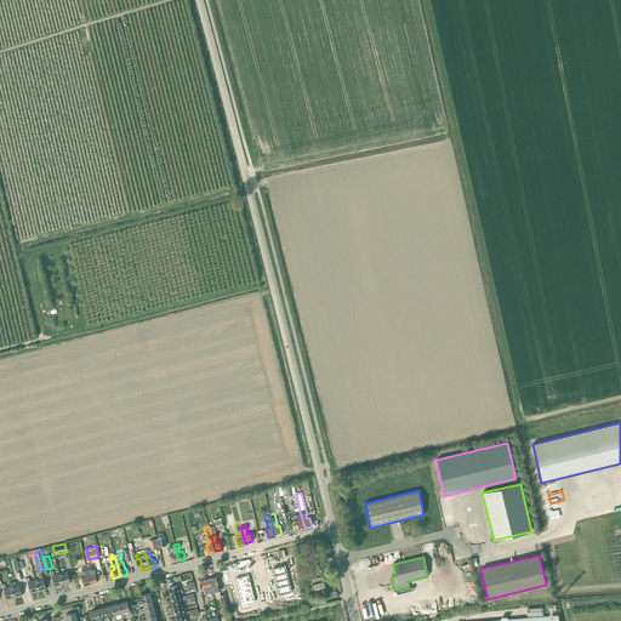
[(284,565),(272,569),(274,576),(286,574),(284,565)]
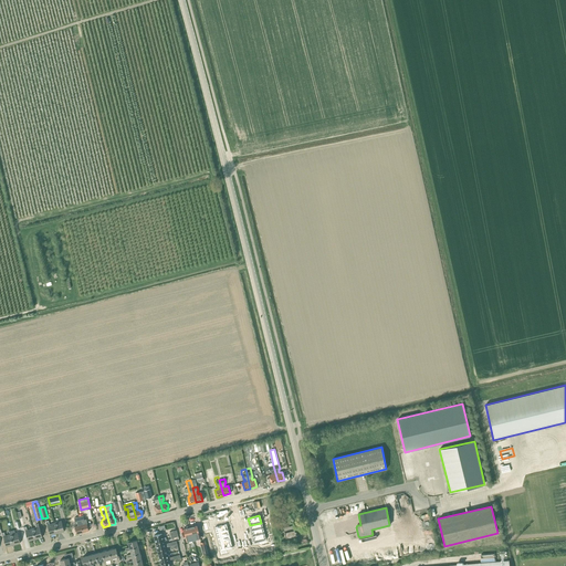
[(83,532),(88,531),(88,528),(88,525),(87,525),(86,523),(87,523),(86,519),(84,520),(83,516),(79,517),(83,532)]
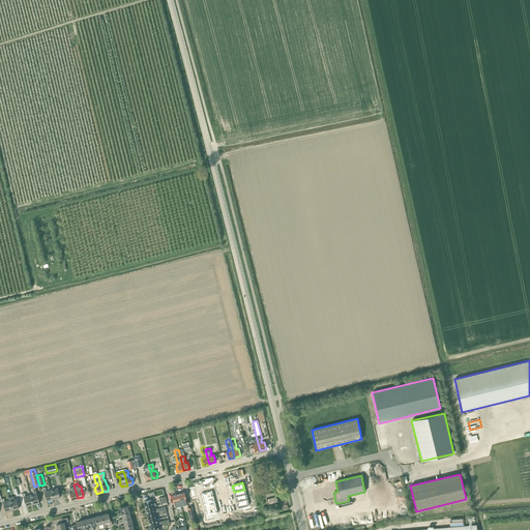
[(54,499),(51,490),(46,491),(46,488),(42,489),(43,492),(45,491),(47,501),(54,499)]
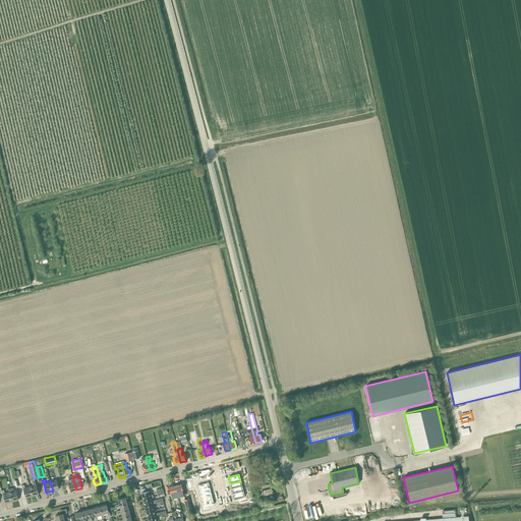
[(53,490),(59,489),(56,479),(50,481),(53,490)]
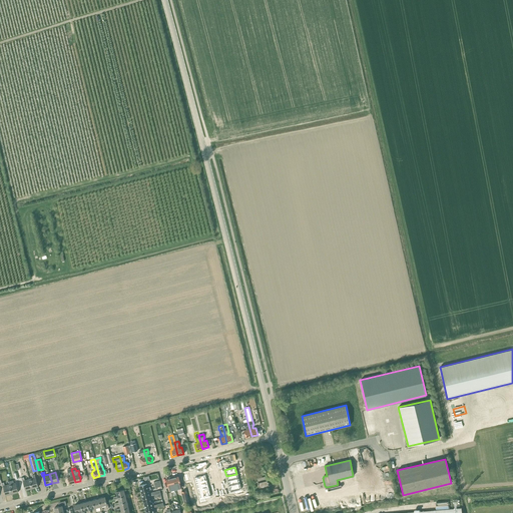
[(35,477),(34,474),(32,475),(32,478),(29,479),(32,489),(38,487),(35,477)]
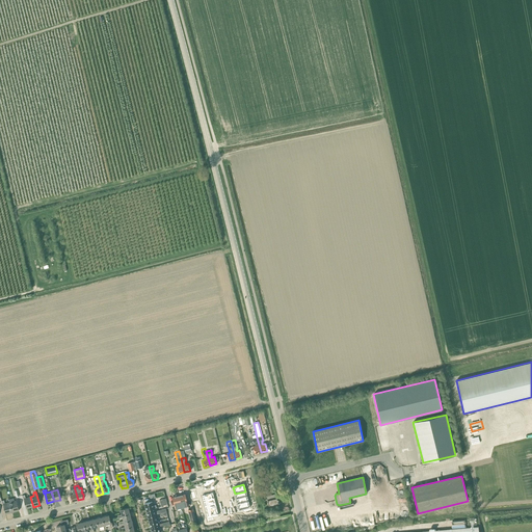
[(213,493),(203,495),(205,501),(215,499),(213,493)]
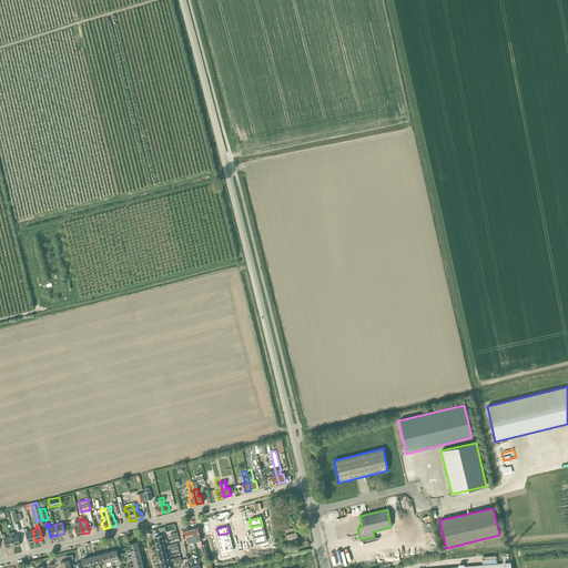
[(190,528),(194,541),(201,540),(198,527),(194,528),(194,527),(190,528)]
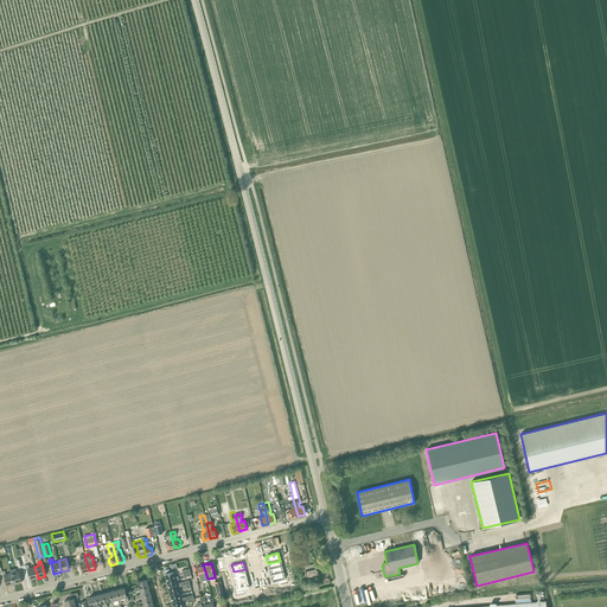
[(306,577),(318,574),(317,568),(315,568),(315,563),(304,566),(305,570),(306,577)]
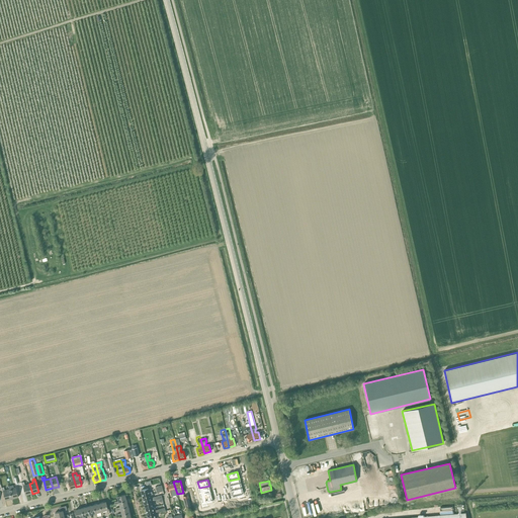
[(32,494),(29,484),(24,485),(24,482),(21,483),(22,486),(23,486),(25,495),(32,494)]
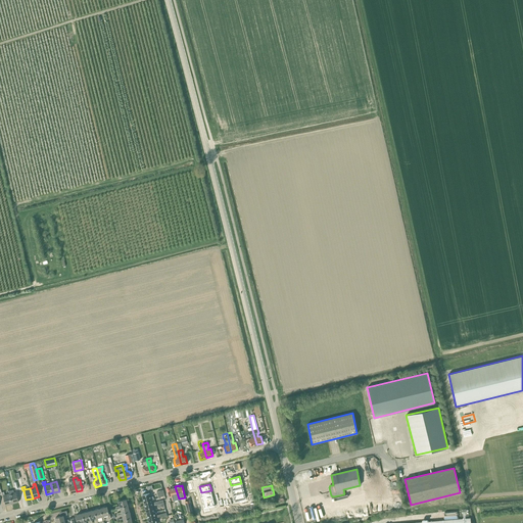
[(173,501),(179,498),(175,486),(172,487),(172,488),(170,488),(173,501)]
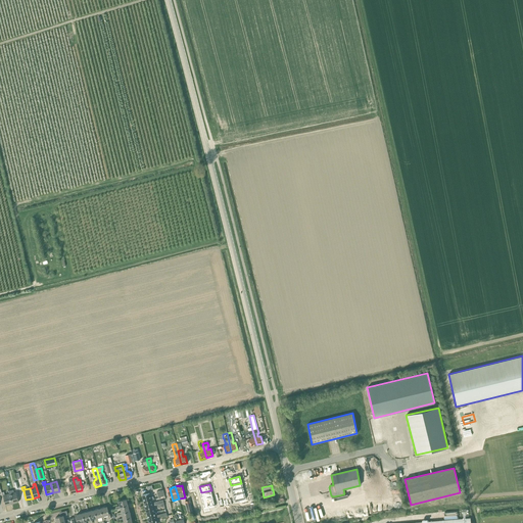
[(12,504),(9,493),(4,494),(4,491),(1,492),(2,495),(3,495),(5,506),(12,504)]
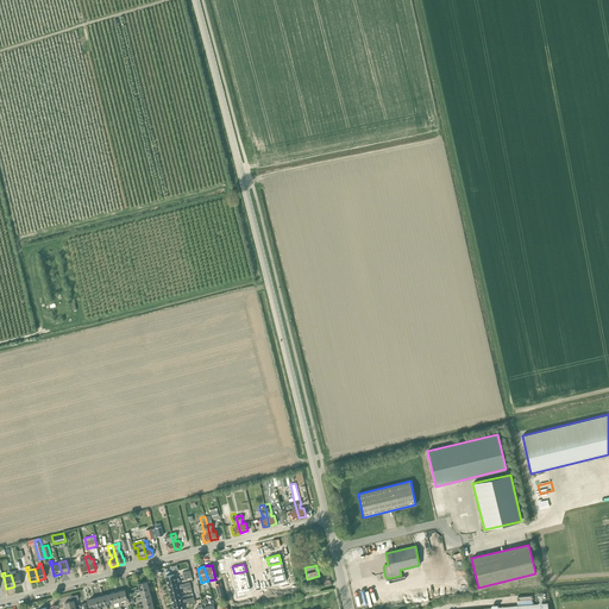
[(14,586),(22,584),(18,573),(11,575),(14,586)]
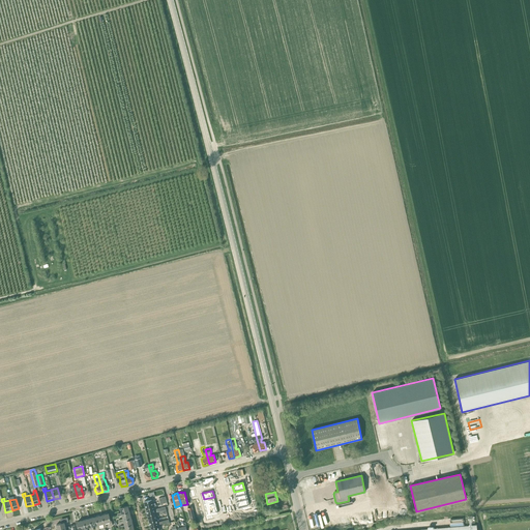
[(246,499),(236,502),(238,508),(243,507),(244,510),(251,508),(249,505),(247,505),(246,499)]
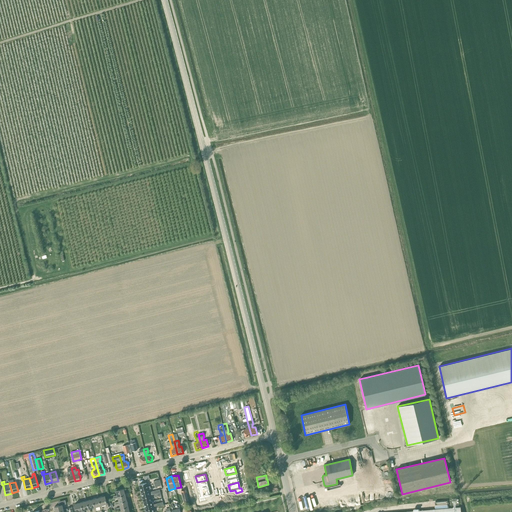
[(146,483),(139,485),(141,491),(148,489),(151,488),(150,486),(147,487),(146,483)]
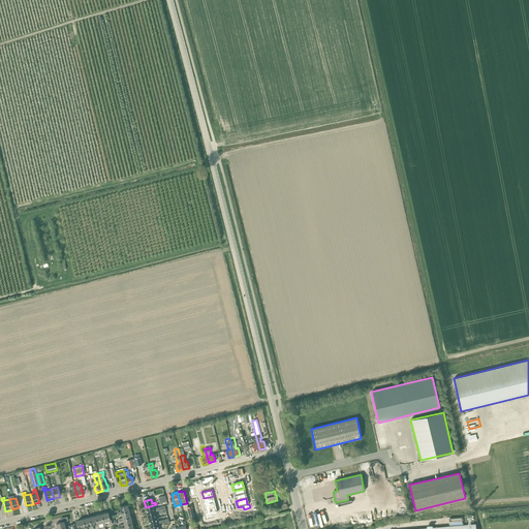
[(121,514),(129,511),(127,504),(120,506),(121,511),(117,512),(118,516),(122,515),(121,514)]
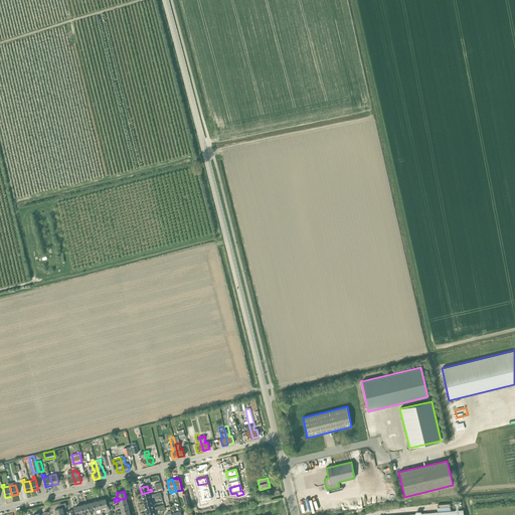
[(202,501),(200,502),(201,505),(207,504),(206,500),(211,499),(210,493),(200,495),(202,501)]
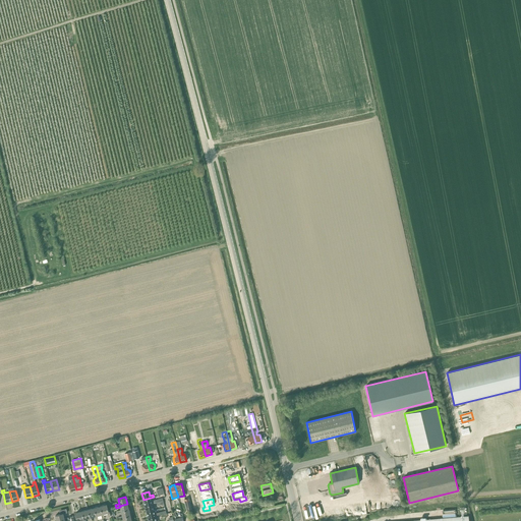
[(121,512),(129,510),(127,504),(119,506),(120,507),(121,510),(117,511),(117,513),(121,512)]
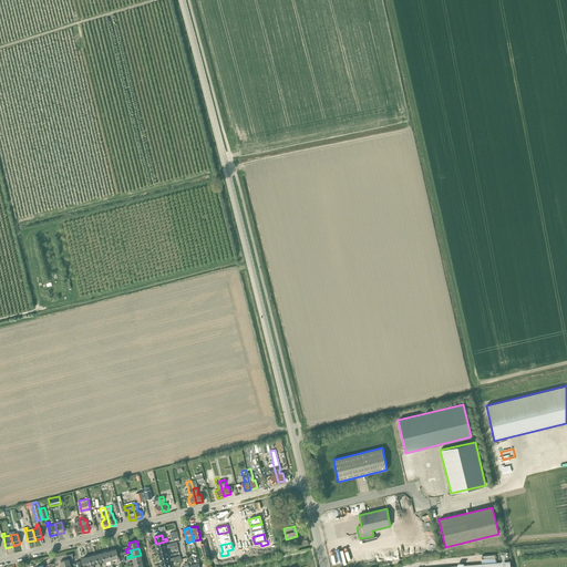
[(117,563),(120,562),(119,557),(116,549),(109,552),(112,559),(116,558),(117,563)]
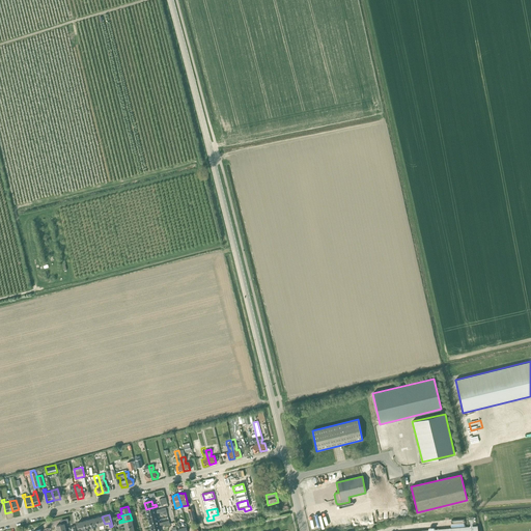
[(106,528),(105,524),(102,516),(95,518),(99,526),(103,525),(104,528),(106,528)]
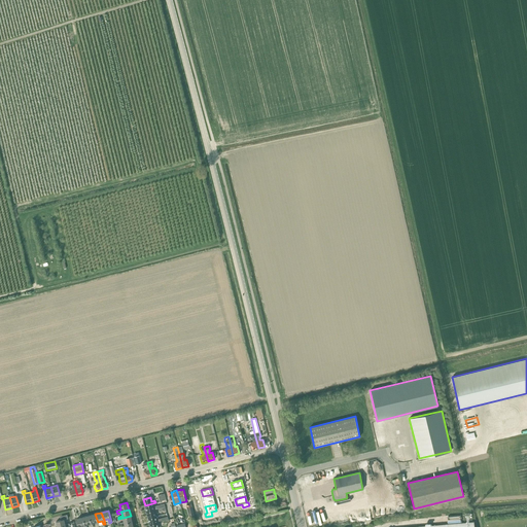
[(99,525),(98,522),(95,514),(89,516),(92,524),(92,523),(96,522),(97,526),(99,525)]
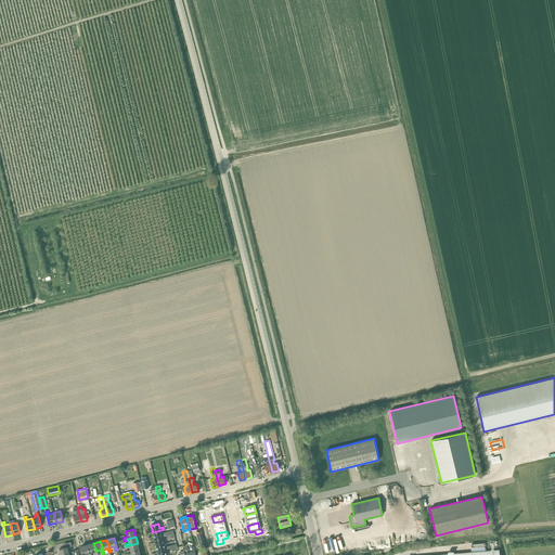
[(98,554),(97,551),(97,552),(93,543),(87,544),(90,553),(94,552),(95,554),(98,554)]
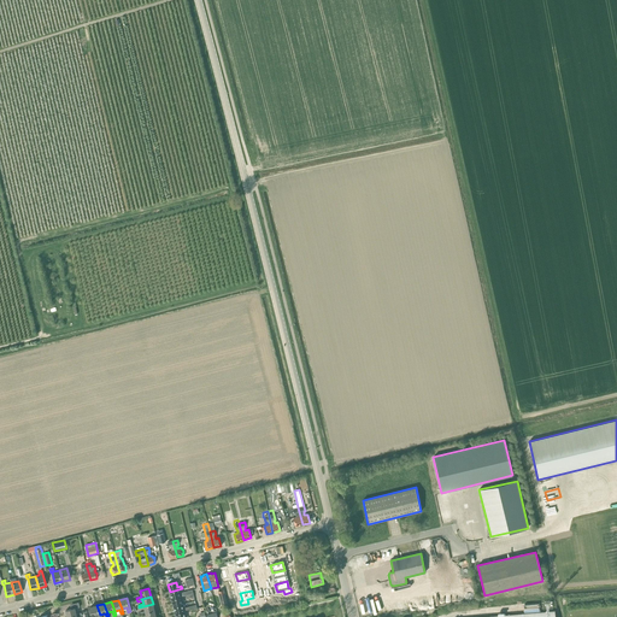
[(145,613),(154,611),(153,604),(144,606),(145,611),(140,612),(141,615),(146,615),(145,613)]
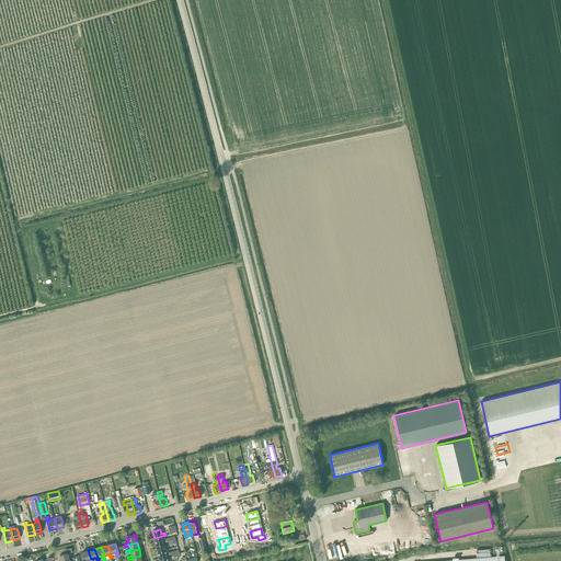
[(92,560),(91,559),(88,550),(81,552),(83,560),(89,559),(89,560),(92,560)]
